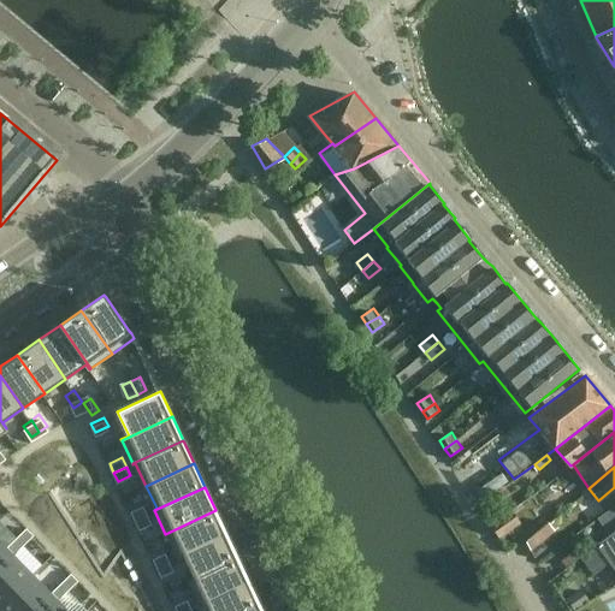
[(145,504),(131,510),(136,520),(148,514),(145,504)]
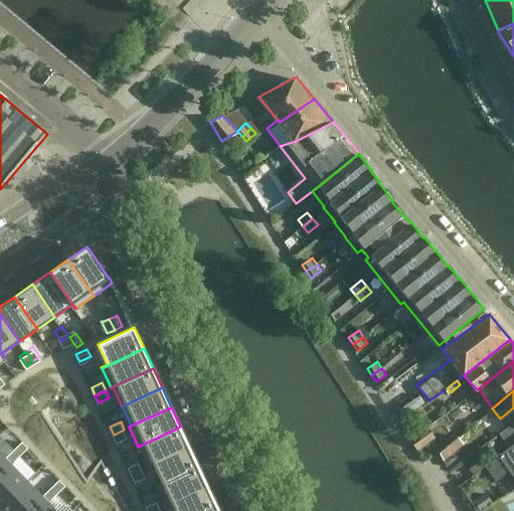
[(513,421),(501,433),(511,446),(513,443),(513,421)]
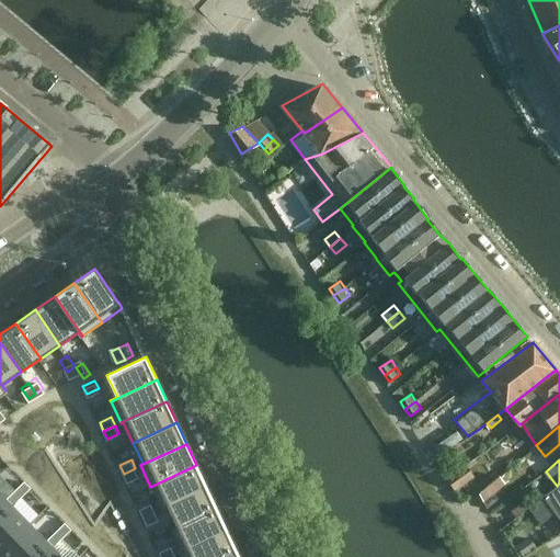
[(467,464),(463,466),(448,478),(456,489),(476,476),(467,464)]
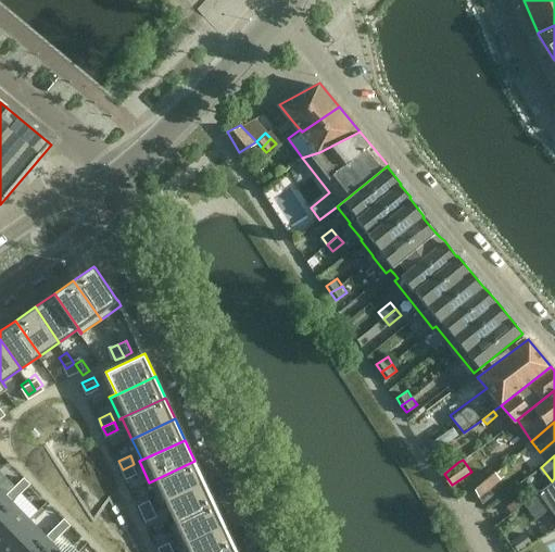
[(194,461),(149,483),(150,484),(152,483),(161,503),(204,483),(194,461)]
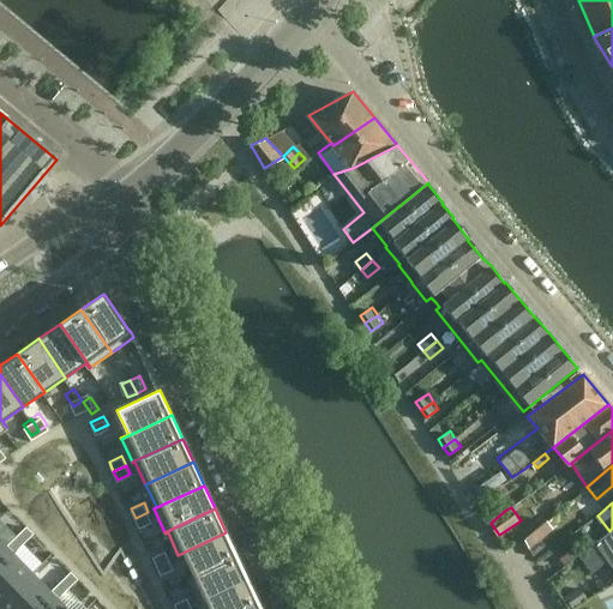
[(148,512),(136,518),(139,526),(152,520),(148,512)]
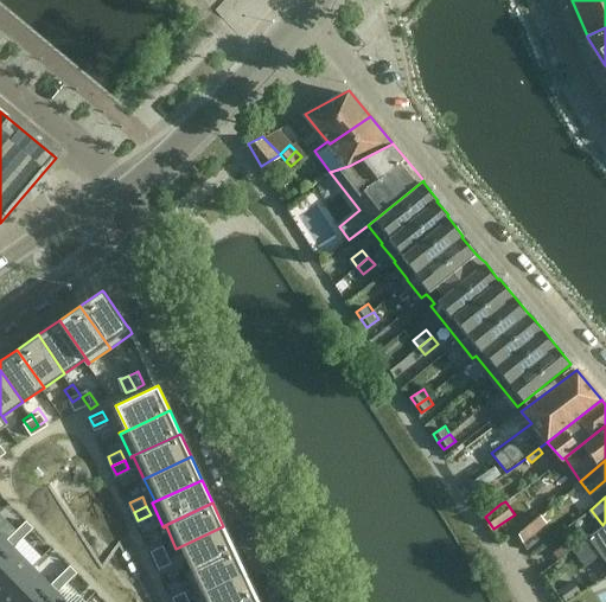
[(541,513),(520,531),(529,548),(541,537),(535,532),(548,522),(541,513)]
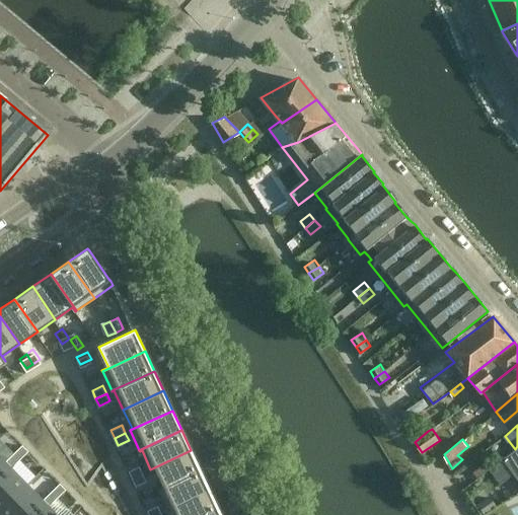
[(496,440),(477,454),(484,460),(501,448),(496,440)]
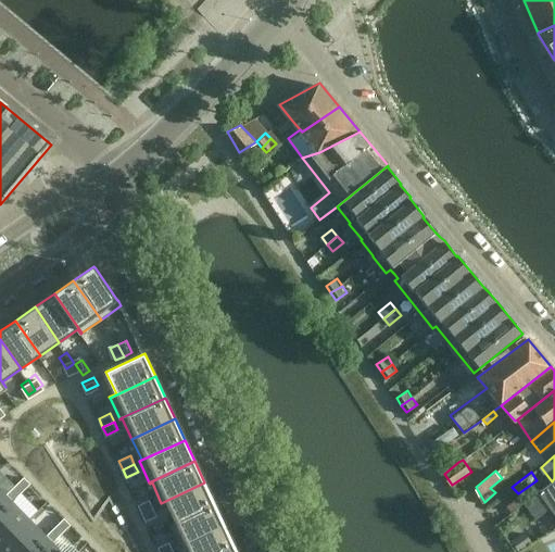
[(25,475),(16,484),(23,491),(32,483),(25,475)]
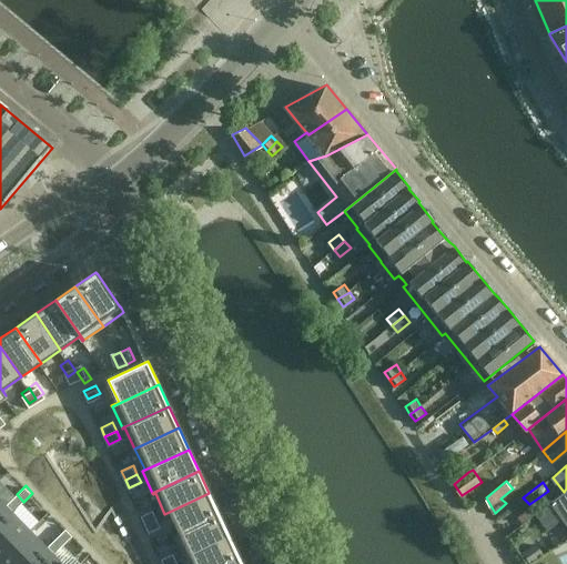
[(566,489),(564,492),(549,502),(566,525),(566,489)]
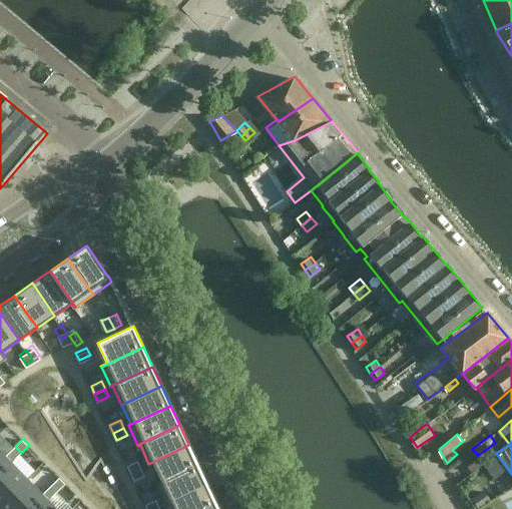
[(188,445),(148,464),(149,465),(153,463),(161,480),(157,482),(158,483),(197,465),(188,445)]
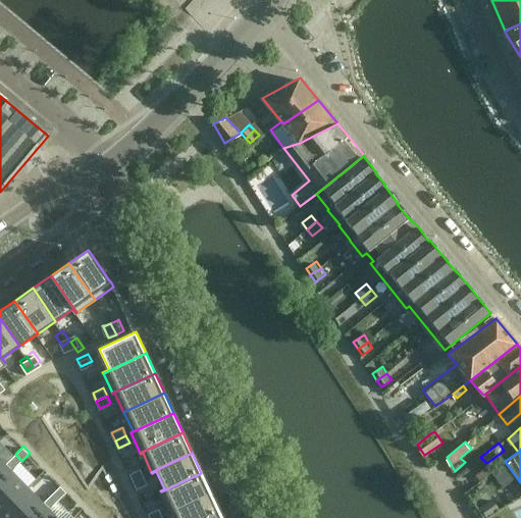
[(15,454),(6,462),(12,469),(21,461),(15,454)]
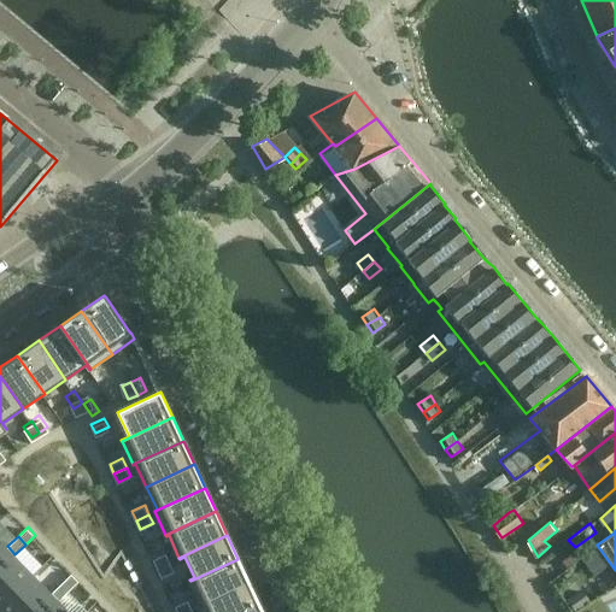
[(0,539),(0,560),(11,551),(0,539)]
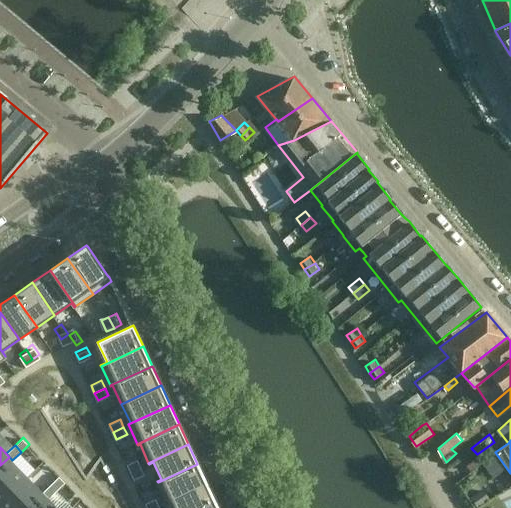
[(9,457),(0,465),(0,502),(27,476),(9,457)]
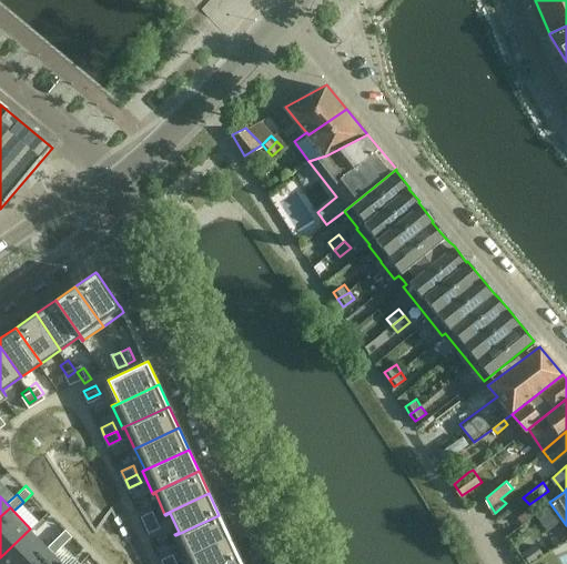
[(153,509),(141,514),(145,523),(158,517),(153,509)]
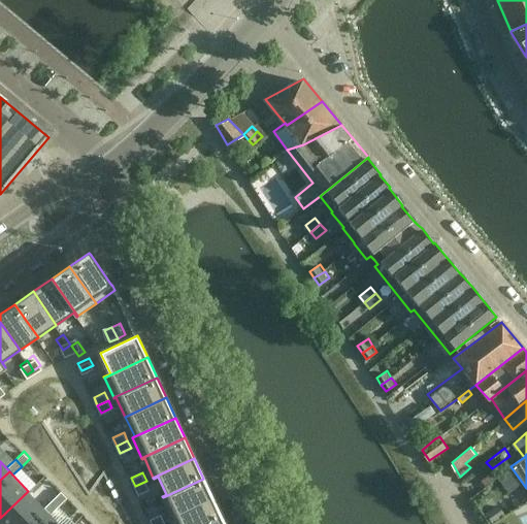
[(203,479),(163,497),(171,517),(169,518),(170,519),(213,498),(203,479)]
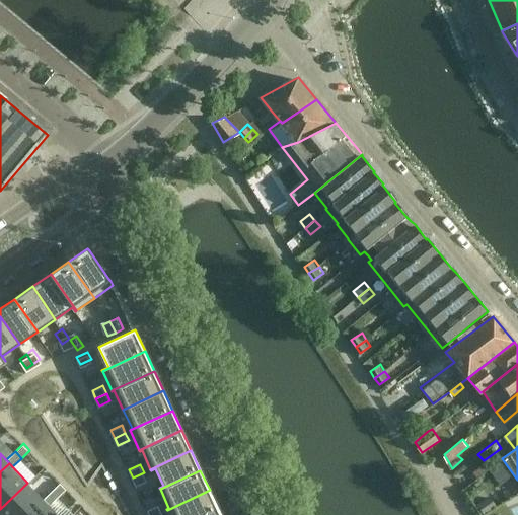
[(144,472),(133,477),(137,485),(147,480),(144,472)]
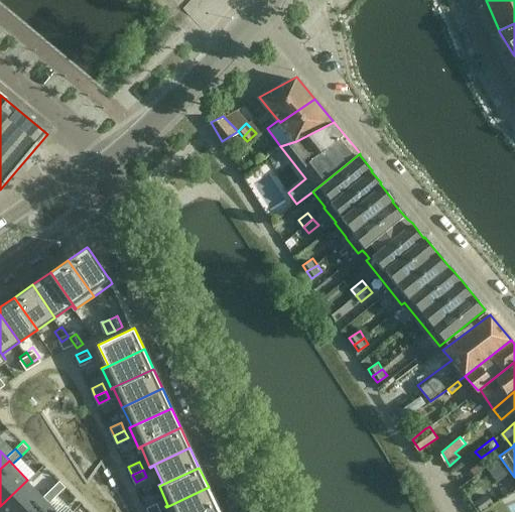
[(60,479),(52,487),(58,493),(67,485),(60,479)]
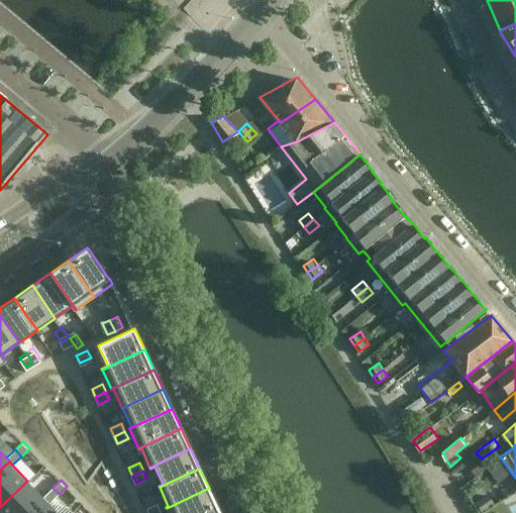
[(27,481),(0,507),(0,512),(31,512),(46,499),(27,481)]
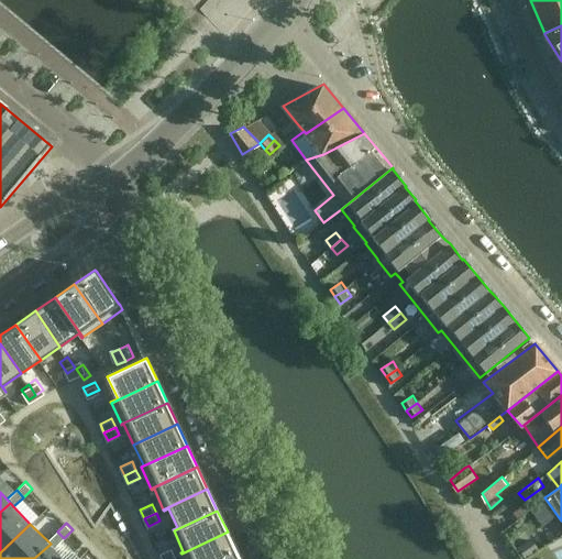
[(57,532),(48,540),(55,547),(64,538),(57,532)]
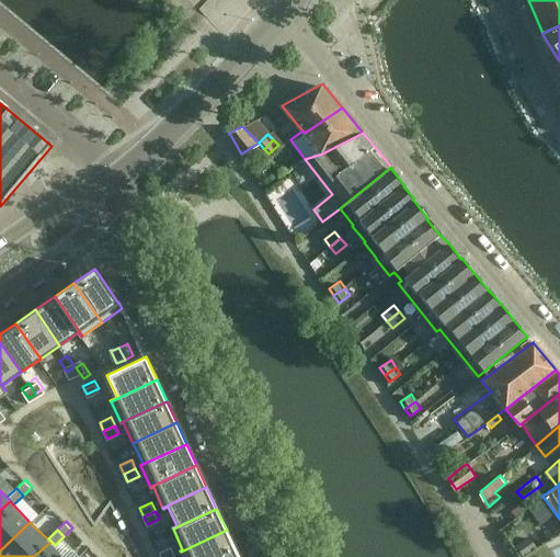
[(227,530),(181,552),(183,556),(224,556),(237,552),(227,530)]
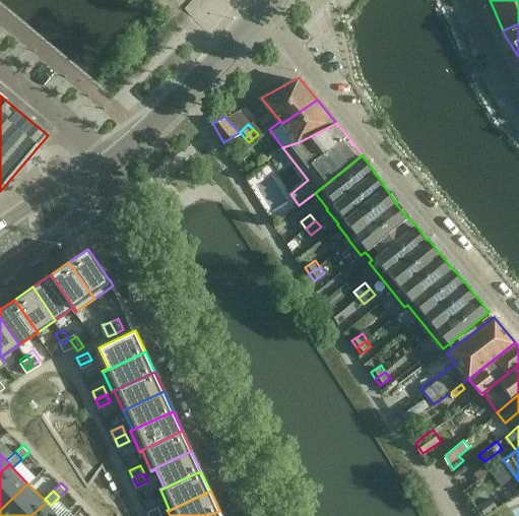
[(60,515),(47,502),(31,515),(60,515)]
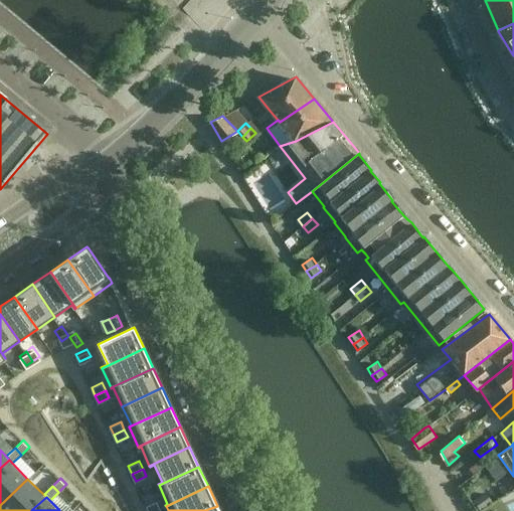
[(157,500),(147,505),(149,510),(154,510),(161,508),(157,500)]
